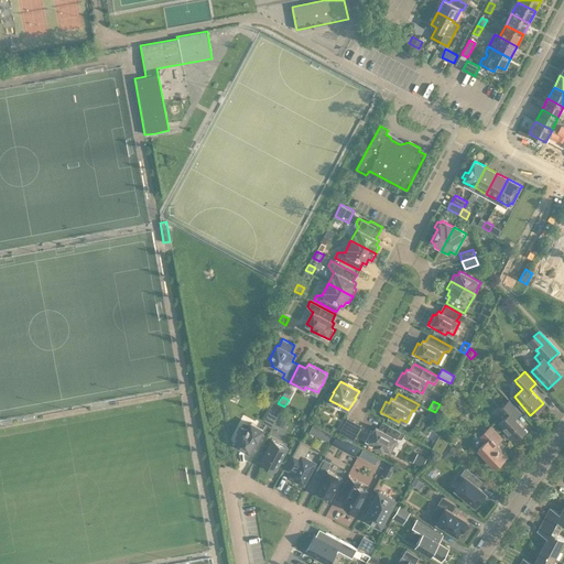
[(514,441),(525,430),(514,418),(520,413),(509,401),(499,410),(506,416),(499,423),(503,427),(502,429),(508,435),(508,434),(514,441)]
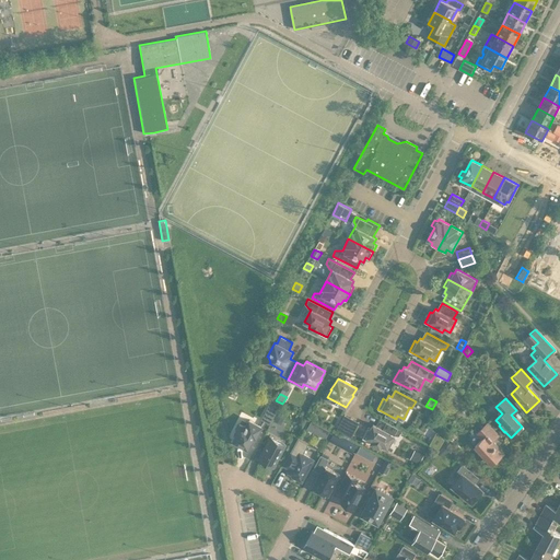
[(270,409),(264,420),(270,423),(276,412),(270,409)]
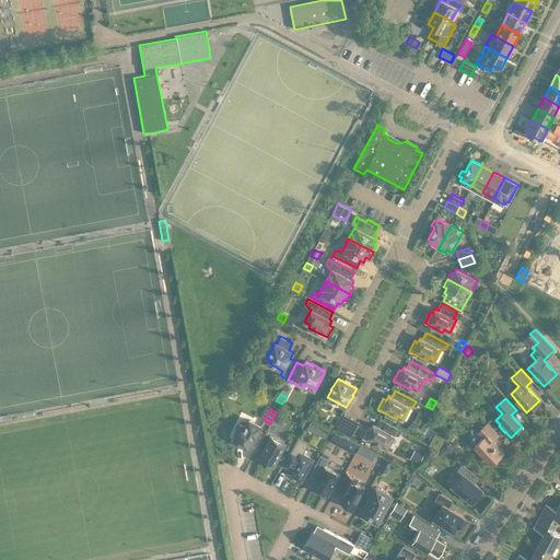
[(280,423),(286,412),(280,409),(275,420),(280,423)]
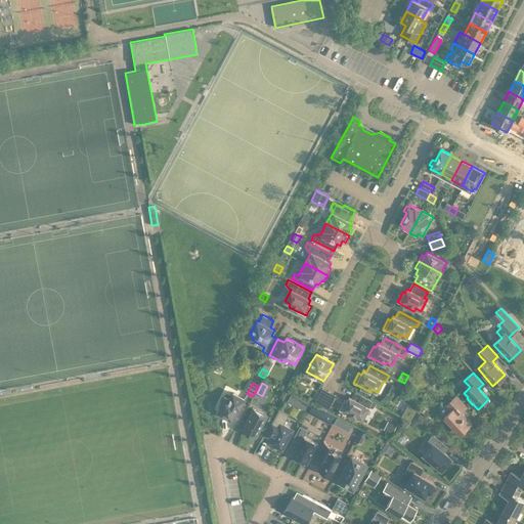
[(321,406),(329,392),(322,388),(315,402),(321,406)]
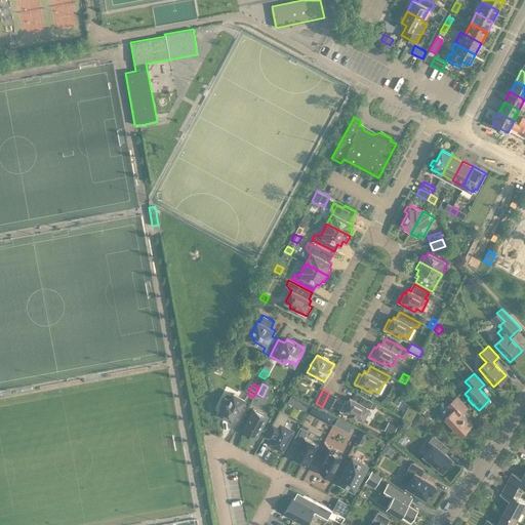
[(329,393),(322,407),(329,410),(336,397),(329,393)]
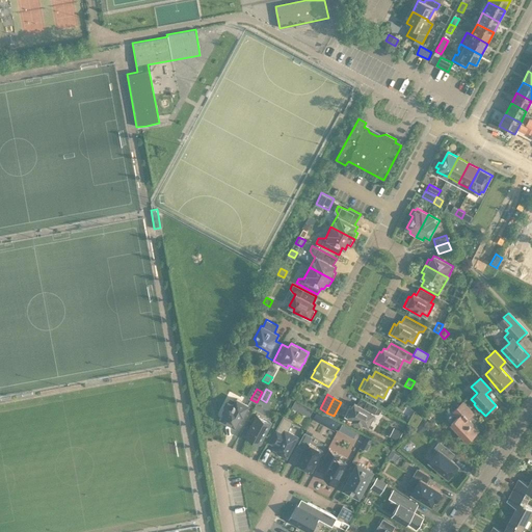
[(354,403),(352,407),(349,406),(344,417),(362,425),(363,423),(368,426),(374,414),(379,415),(381,409),(361,398),(357,404),(354,403)]
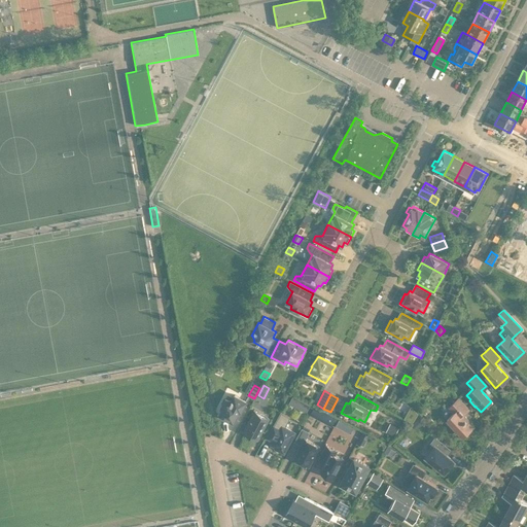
[(221,407),(222,408),(218,416),(225,420),(226,418),(233,421),(239,410),(241,411),(245,401),(235,395),(233,399),(232,399),(231,400),(226,398),(221,407)]
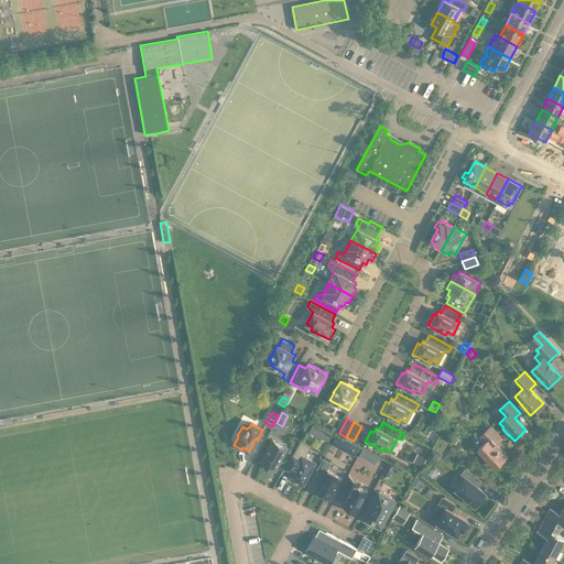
[(314,424),(310,432),(321,437),(324,431),(314,424)]
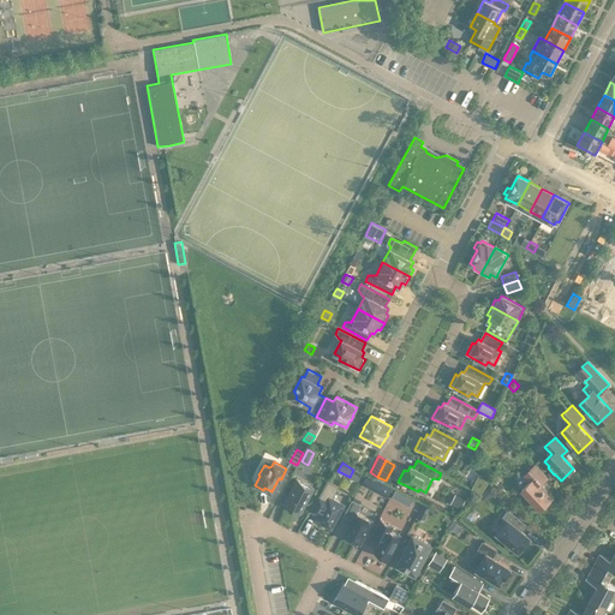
[(541,509),(554,497),(542,484),(548,478),(535,465),(525,475),(530,482),(519,491),(524,496),(526,494),(541,509)]
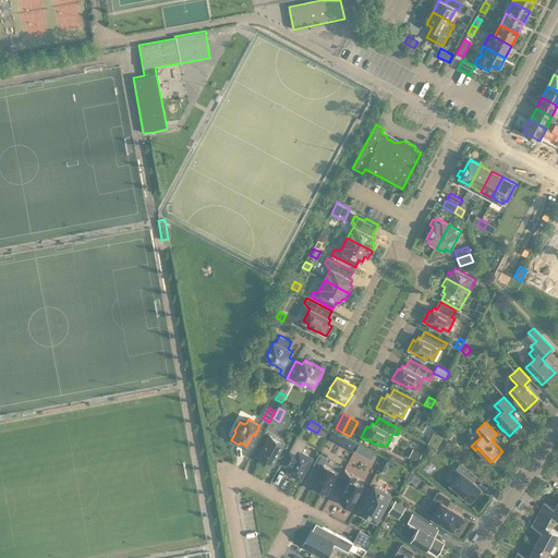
[(434,431),(428,444),(439,448),(444,435),(434,431)]
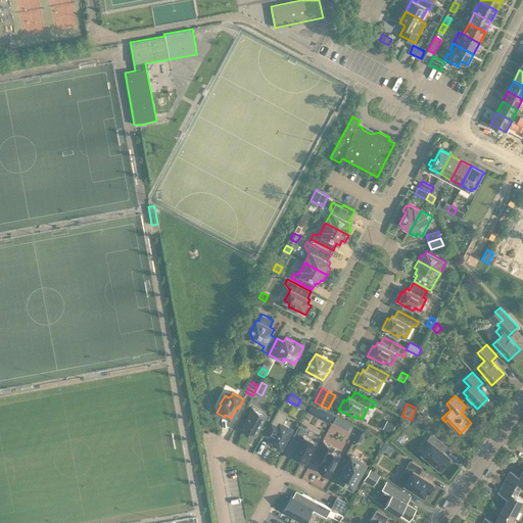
[(252,409),(242,428),(255,435),(266,416),(252,409)]
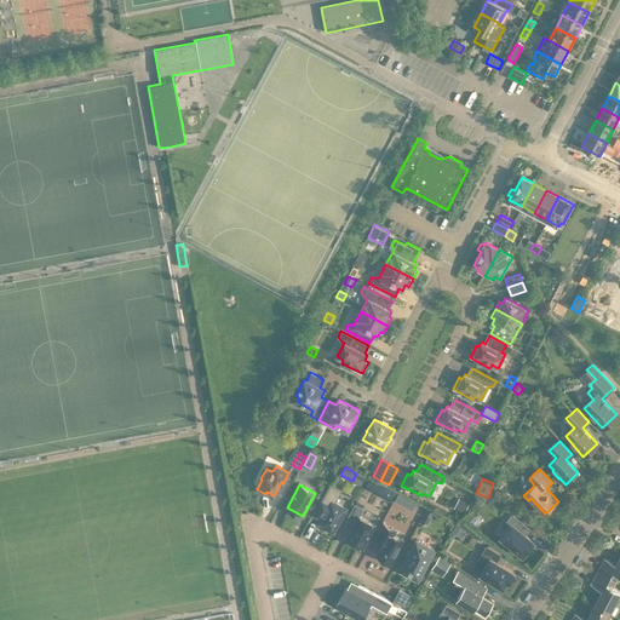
[(325,527),(325,528),(333,533),(346,510),(334,504),(340,492),(329,486),(314,516),(321,520),(320,523),(325,527)]
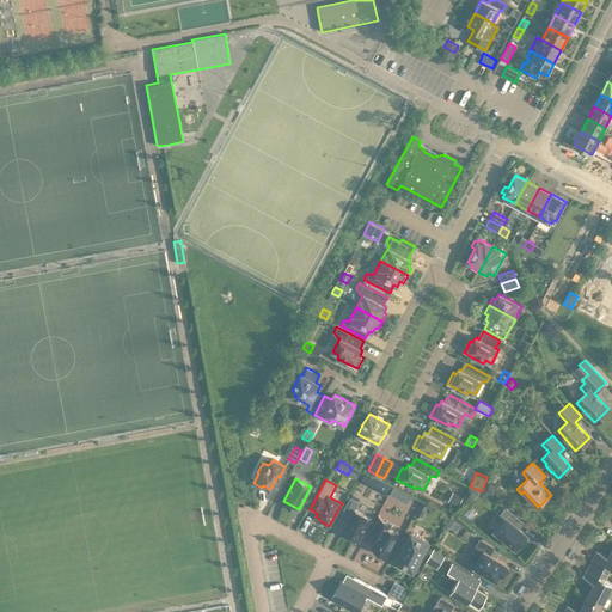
[(390,485),(377,479),(372,488),(385,495),(390,485)]
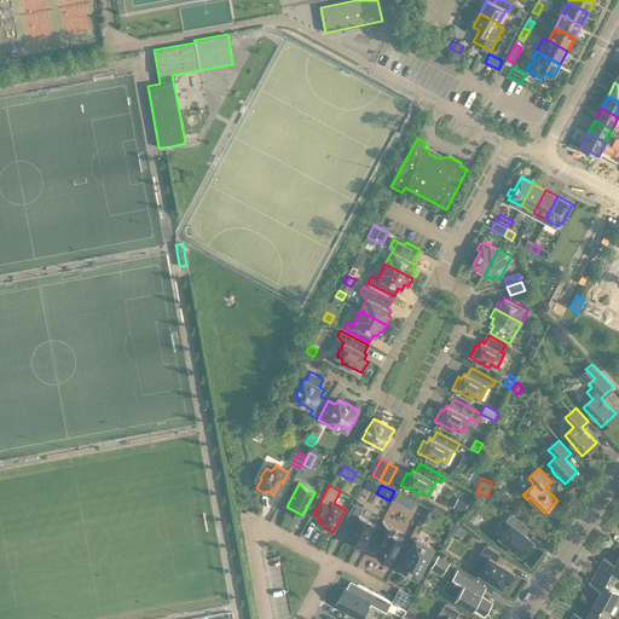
[(493,491),(487,496),(492,501),(498,496),(493,491)]
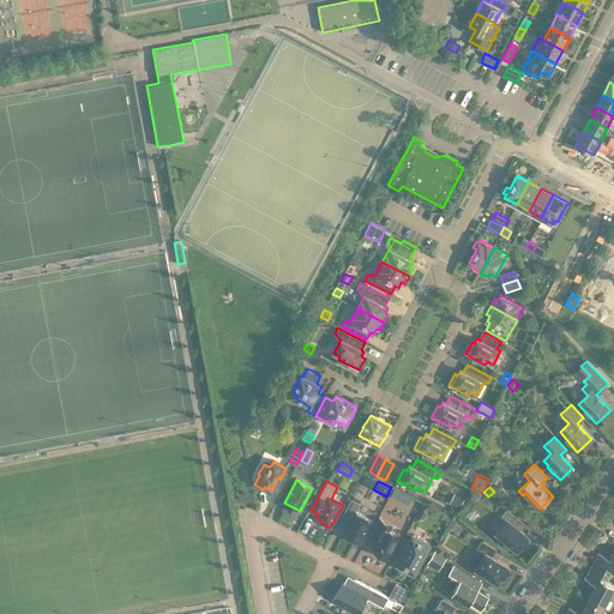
[(395,491),(391,497),(399,501),(403,495),(395,491)]
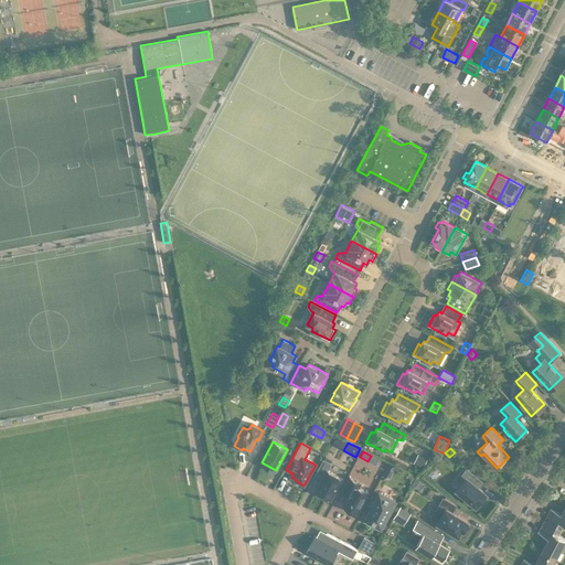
[(423,468),(427,459),(417,455),(413,464),(423,468)]
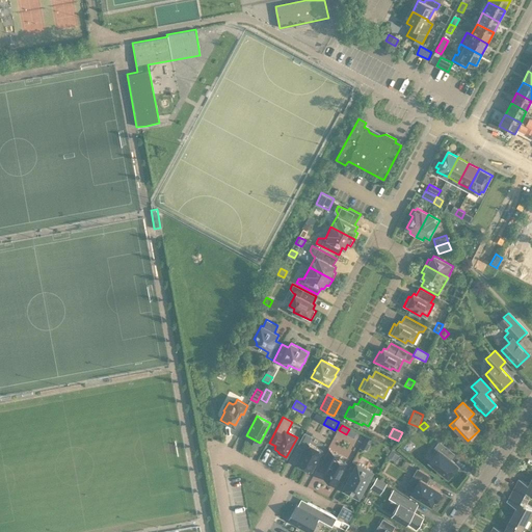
[(322,451),(308,443),(312,436),(304,433),(297,446),(303,449),(296,462),(311,471),(322,451)]
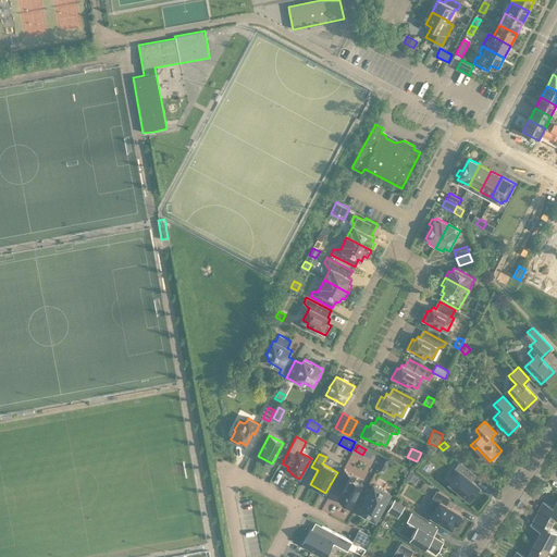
[(383,471),(388,461),(383,458),(378,469),(383,471)]
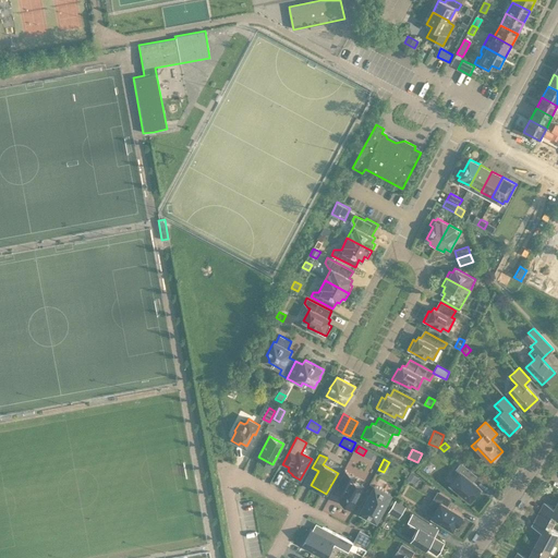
[(463,494),(470,499),(474,495),(475,496),(481,488),(466,477),(471,472),(461,463),(456,470),(460,473),(451,484),(457,488),(456,490),(462,496),(463,494)]
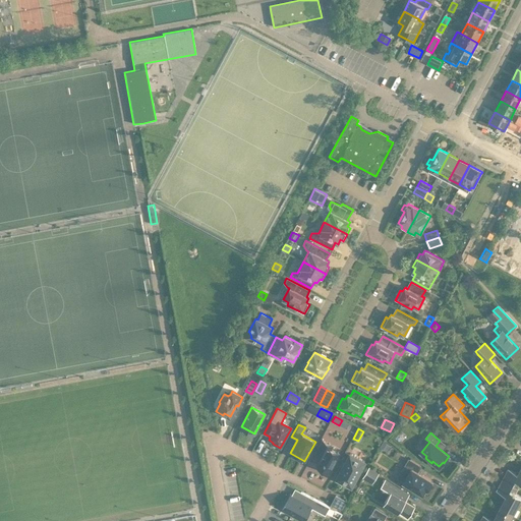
[(329,474),(339,454),(331,450),(333,446),(323,441),(315,453),(322,457),(315,467),(329,474)]
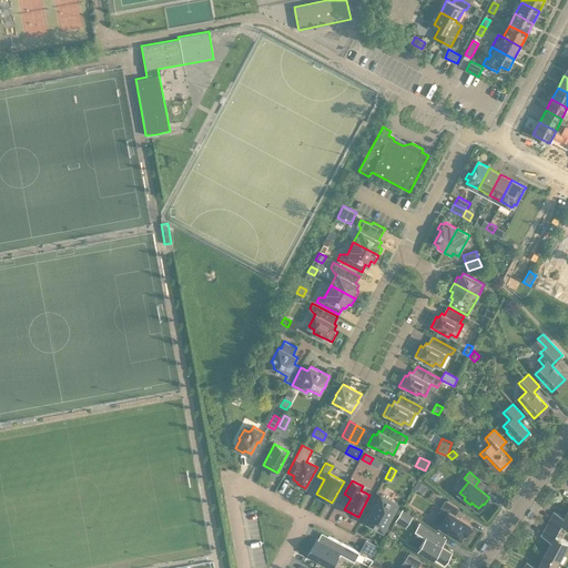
[(422,492),(425,486),(417,482),(414,487),(422,492)]
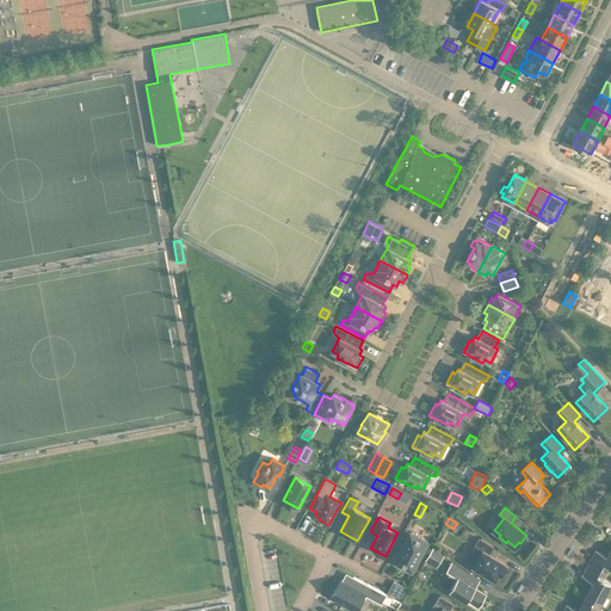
[(412,571),(427,542),(411,532),(395,561),(412,571)]
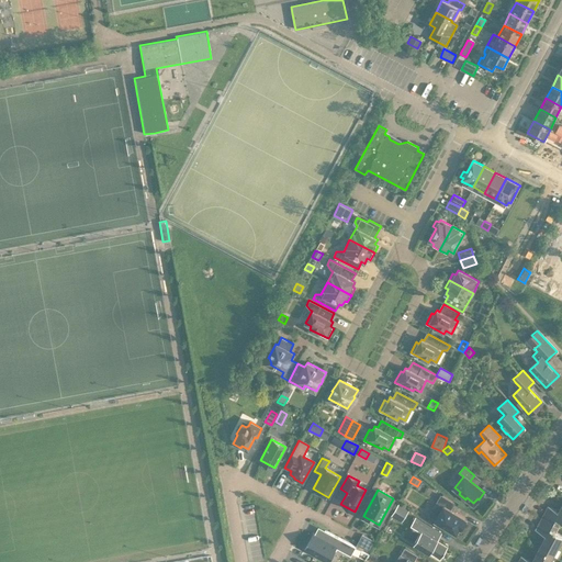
[(444,506),(435,520),(456,534),(459,528),(460,528),(467,519),(450,509),(453,504),(440,495),(437,502),(444,506)]
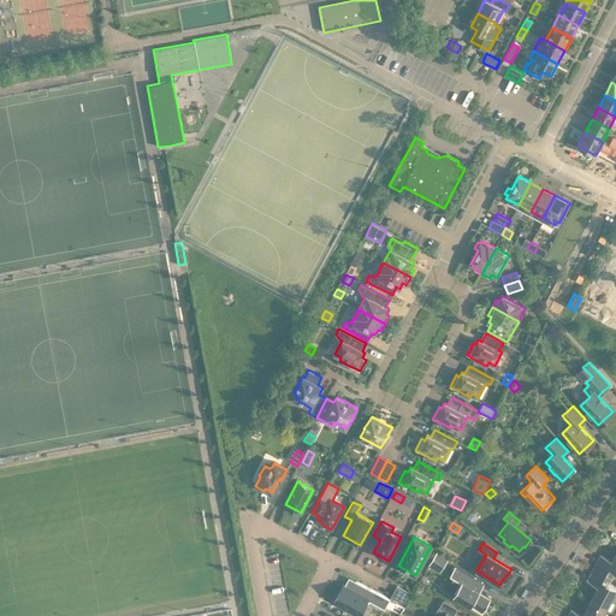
[(448,560),(437,552),(432,560),(443,567),(448,560)]
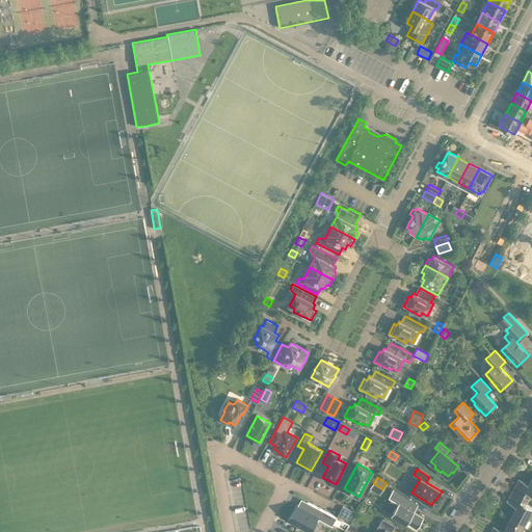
[(519,479),(513,490),(529,499),(530,500),(531,495),(531,481),(530,485),(519,479)]
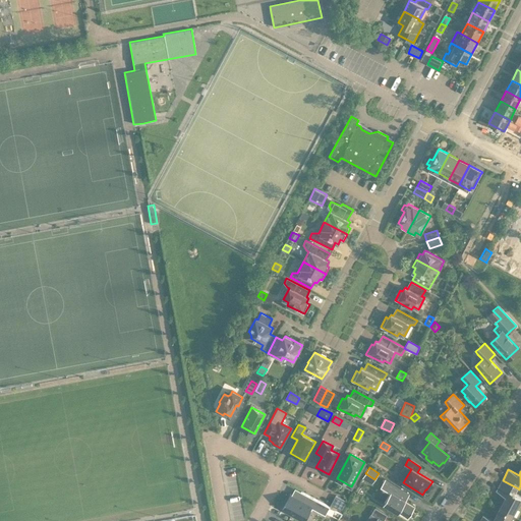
[(415,506),(405,501),(409,495),(385,479),(381,486),(390,493),(384,504),(408,518),(415,506)]
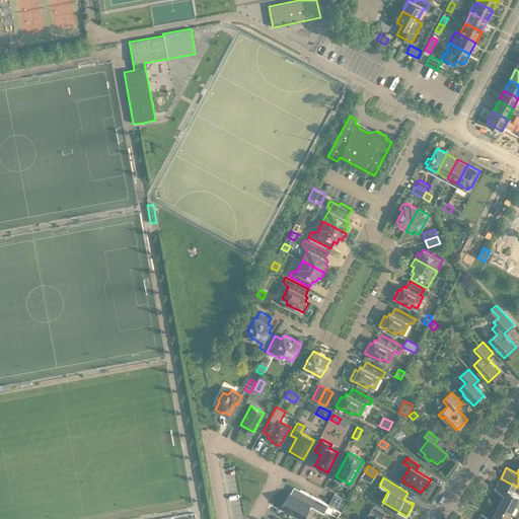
[(501,478),(495,489),(505,495),(498,507),(512,514),(515,516),(518,509),(518,502),(518,501),(518,498),(518,495),(513,493),(516,487),(501,478)]
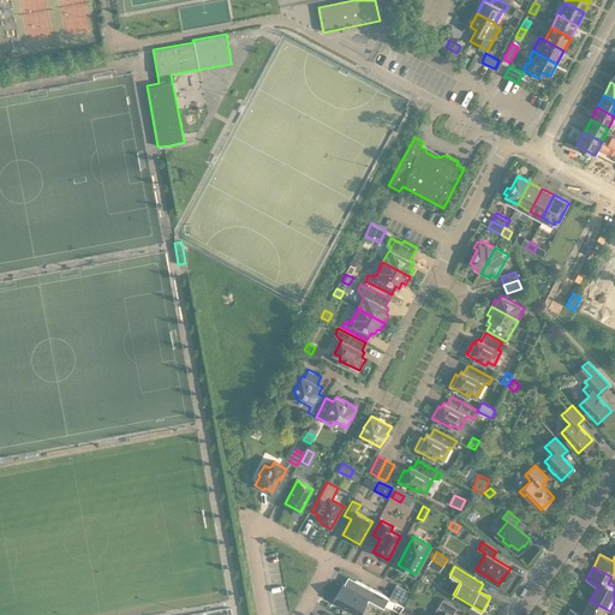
[(383,608),(389,598),(356,580),(351,589),(342,584),(333,602),(357,614),(358,614),(366,599),(383,608)]
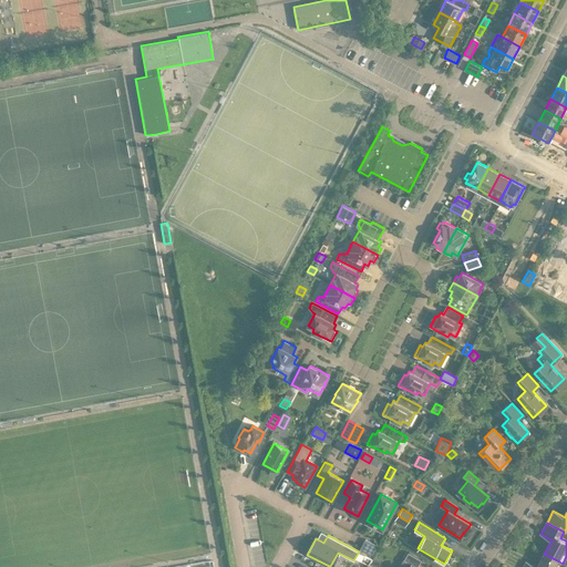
[(377,546),(366,539),(360,549),(371,556),(377,546)]
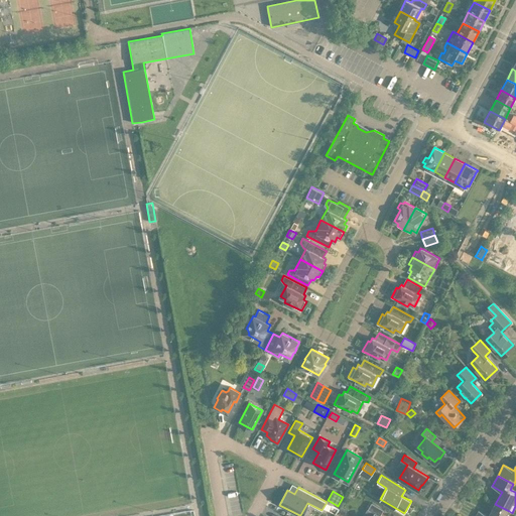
[(373,513),(371,515),(380,515),(383,510),(371,503),(367,509),(373,513)]
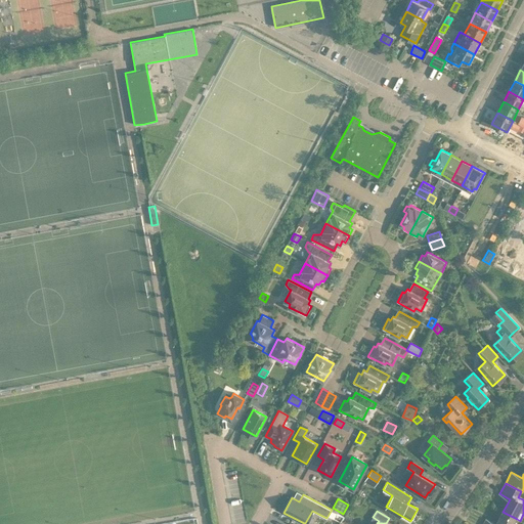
[(486,518),(482,523),(513,523),(517,519),(503,512),(496,523),(486,518)]
